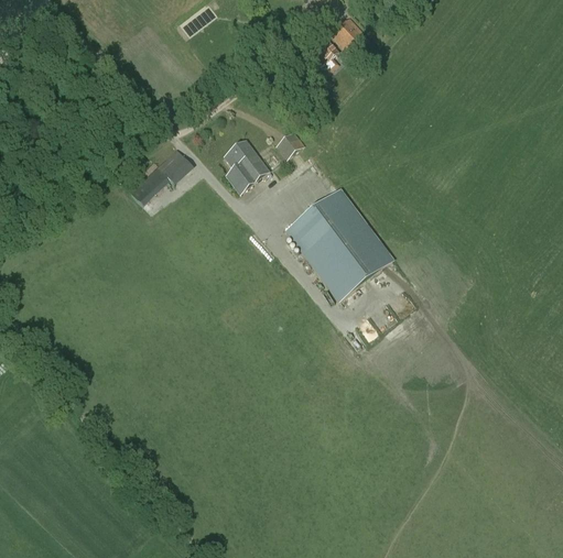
[(348,15),(329,33),(344,48),(363,32),(348,15)]
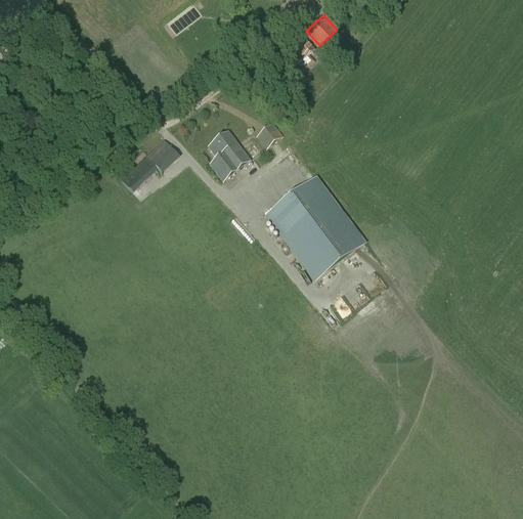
[(291,63),(297,72),(311,58),(307,53),(314,48),(302,34),(290,45),(299,56),(291,63)]
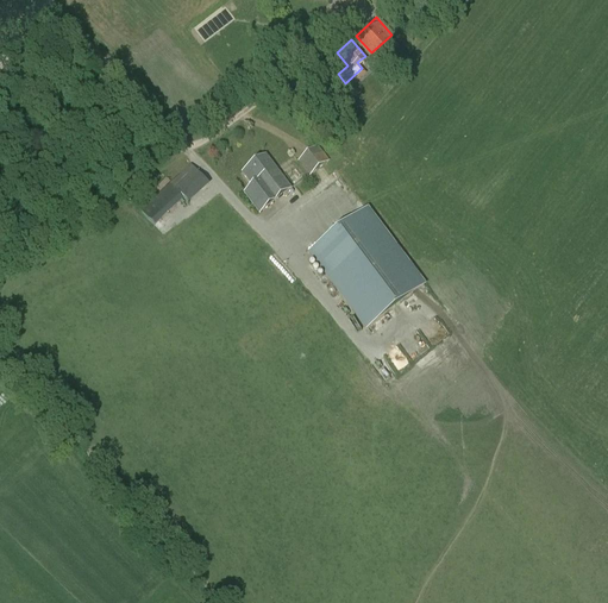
[(296,157),(308,171),(328,155),(317,140),(296,157)]
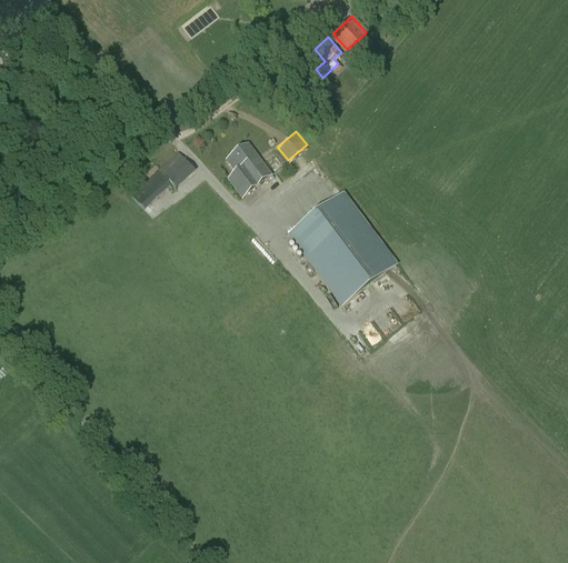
[(225,157),(235,169),(227,174),(228,176),(235,184),(241,193),(270,172),(248,140),(225,157)]
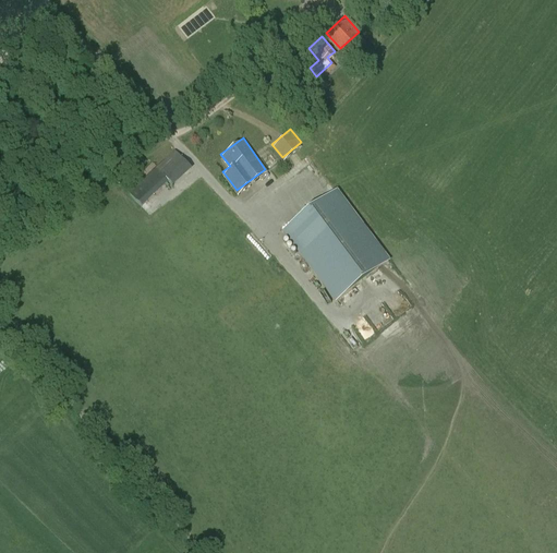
[(173,146),(154,164),(168,178),(172,183),(192,166),(173,146)]
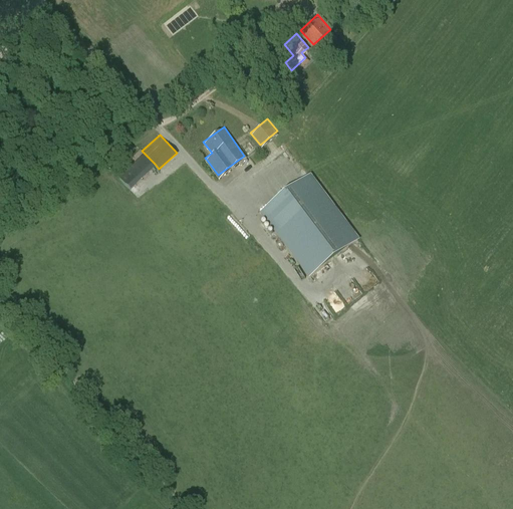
[(308,172),(259,210),(308,275),(358,237),(359,236),(310,171),(309,172),(308,172)]
